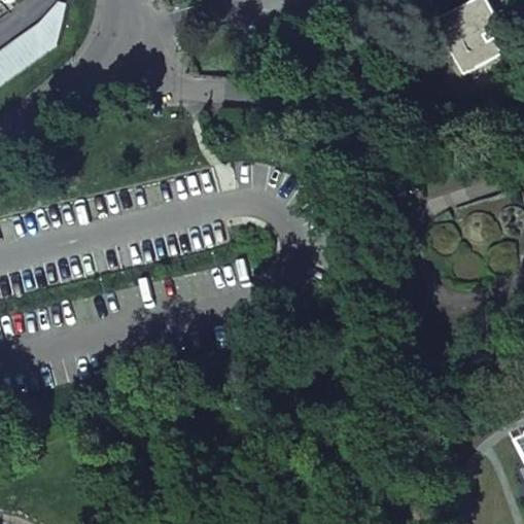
[(57,43),(68,4),(55,0),(35,25),(33,27),(37,58),(57,43)]
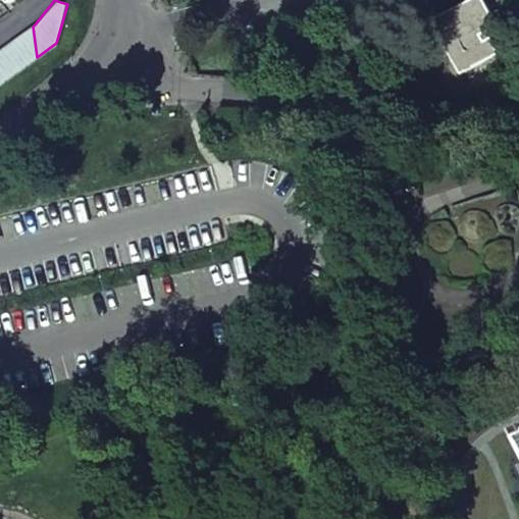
[(495,24),(482,0),(465,0),(430,18),(456,70),(496,52),(487,37),(481,39),(478,33),(495,24)]
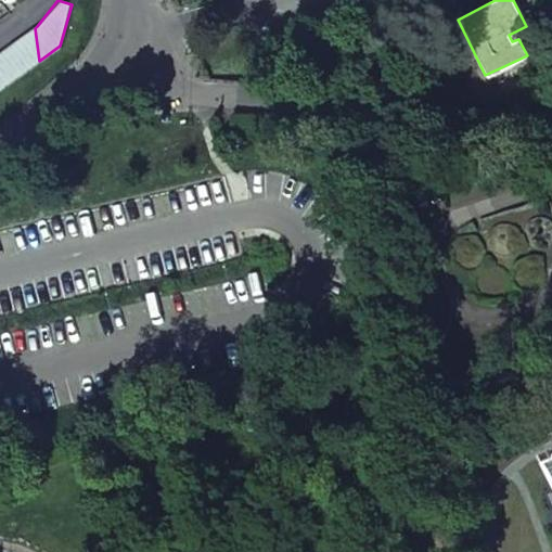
[(35,28),(0,52),(0,89),(39,61),(35,28)]
